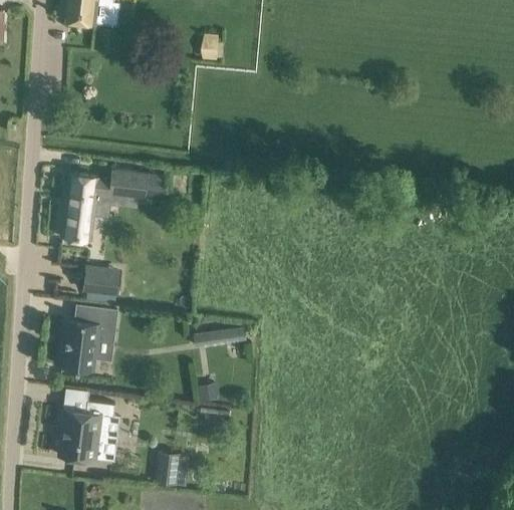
[(62,0),(60,21),(116,27),(119,3),(114,3),(114,0),(62,0)]
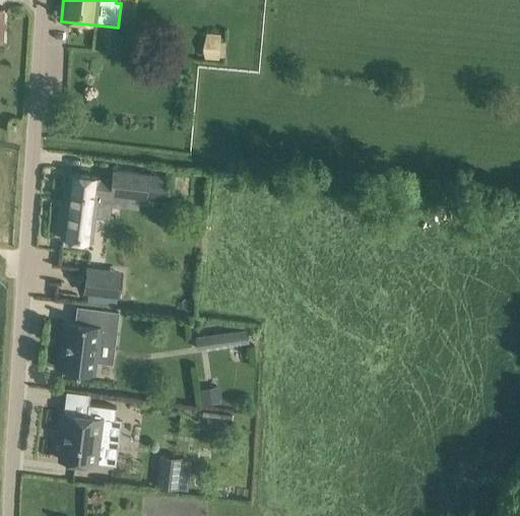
[(205,60),(219,62),(222,38),(208,36),(205,60)]
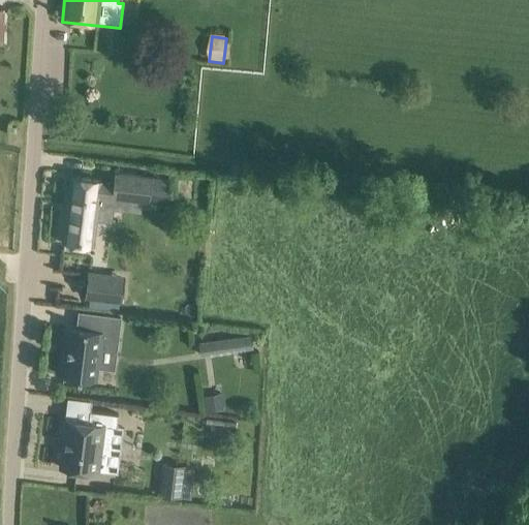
[(71,180),(63,245),(93,249),(99,198),(150,205),(153,180),(115,176),(114,187),(101,186),(101,183),(71,180)]
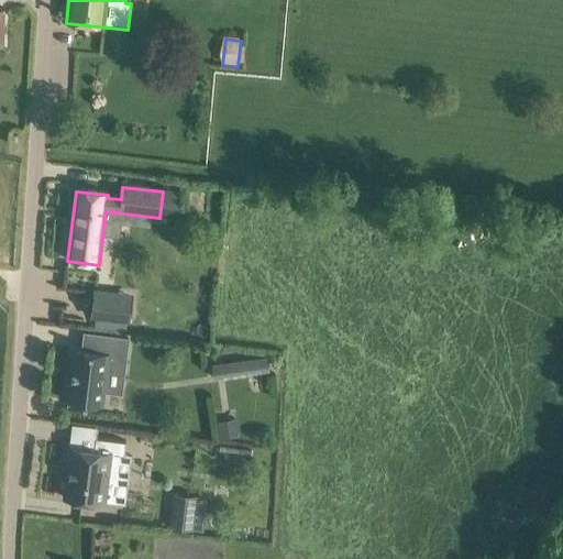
[(91,306),(90,320),(106,322),(129,325),(131,310),(111,308),(113,294),(94,291),(91,306)]
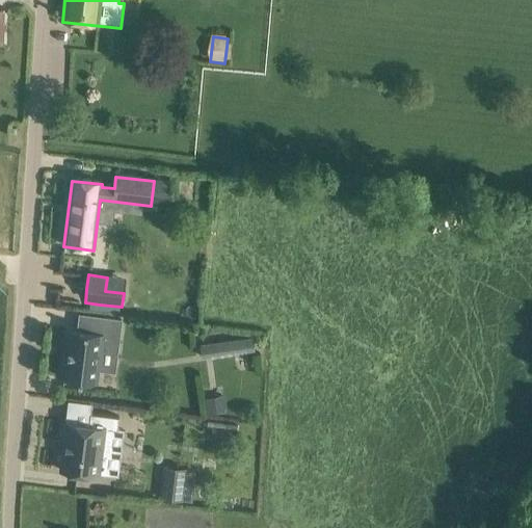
[(69,332),(62,381),(97,386),(101,351),(117,353),(122,322),(104,320),(102,336),(69,332)]
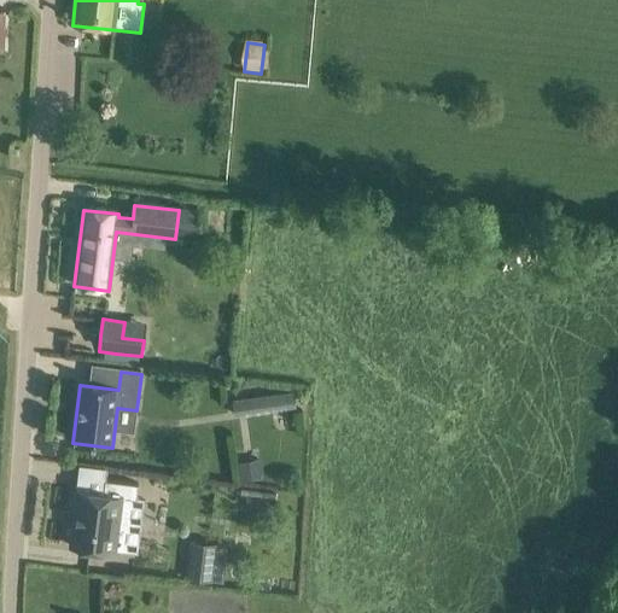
[(295,395),(233,403),(234,418),(296,409),(295,395)]
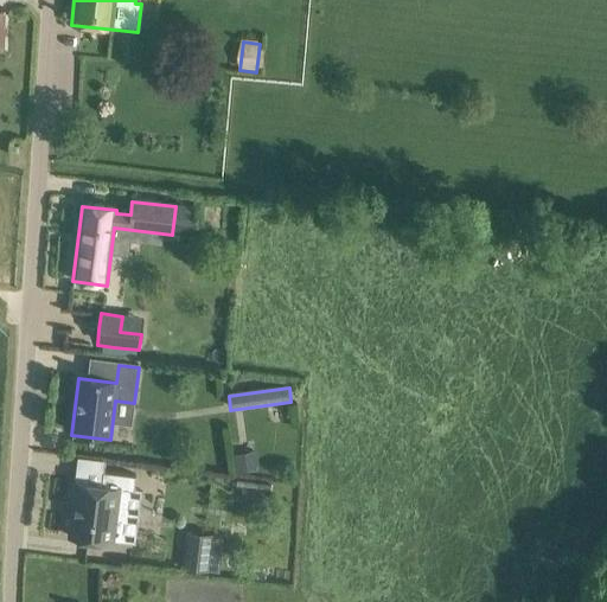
[(256,456),(235,460),(237,474),(257,471),(256,456)]
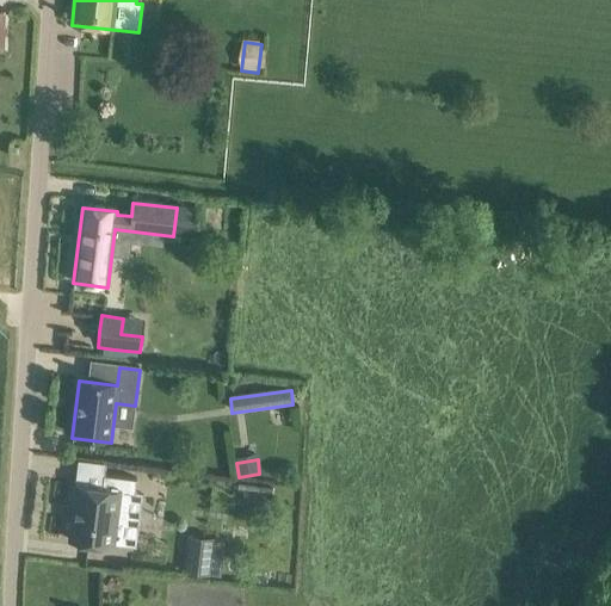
[(73,507),(69,543),(116,549),(116,545),(135,548),(139,521),(119,519),(123,494),(135,495),(137,482),(104,477),(103,490),(72,487),(69,507),(73,507)]
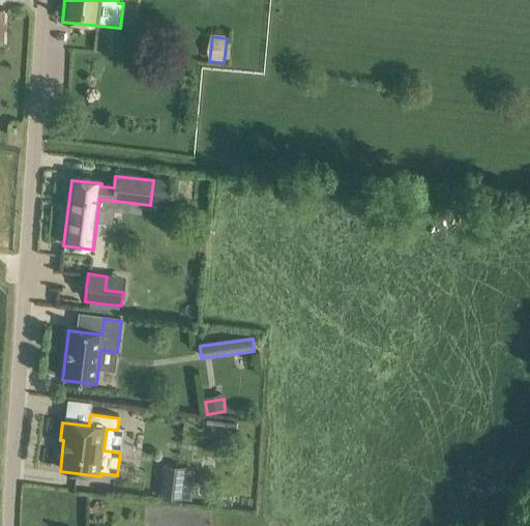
[(162,486),(160,498),(181,500),(184,472),(172,471),(170,487),(162,486)]
